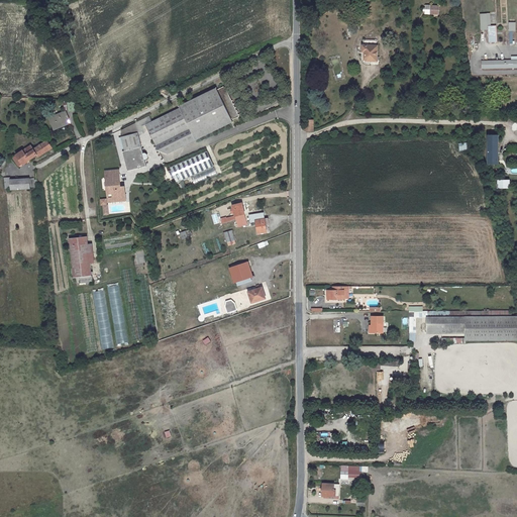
[(443,1),(434,1),(434,9),(442,10),(443,1)]
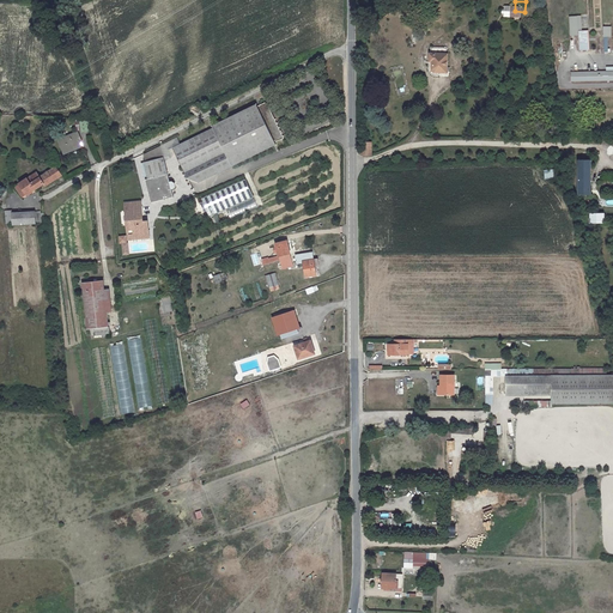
[(581,50),(590,49),(589,30),(583,30),(582,14),(570,16),(571,36),(580,35),(581,50)]
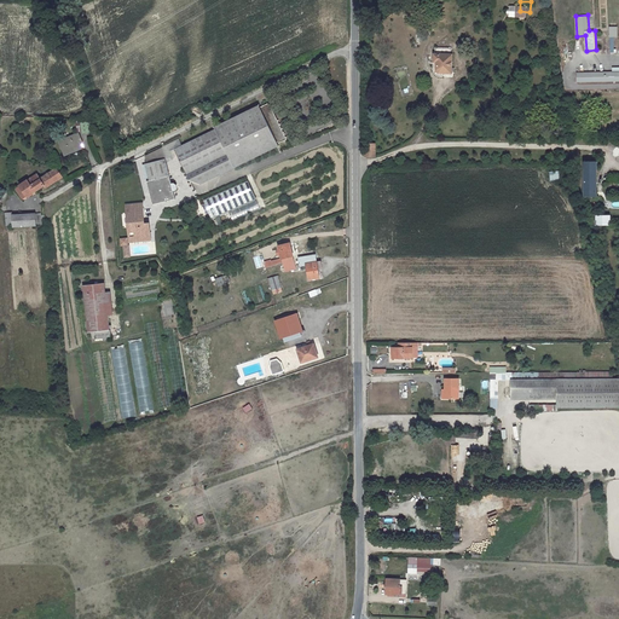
[(440,48),(439,48),(439,56),(441,56),(441,64),(441,65),(443,67),(457,68),(457,64),(460,64),(460,63),(457,62),(457,48),(456,48),(456,42),(441,42),(440,48)]
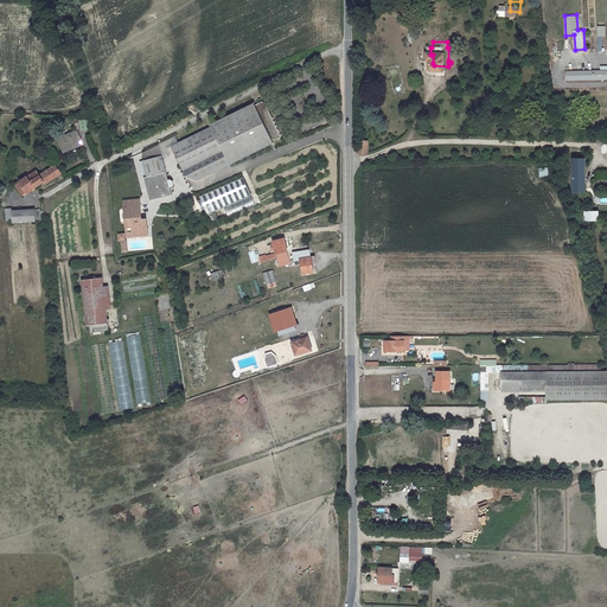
[(606,71),(562,72),(563,83),(606,81),(606,71)]
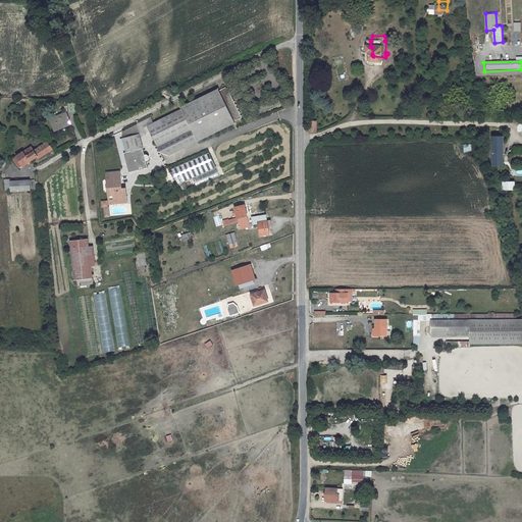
[(219,93),(218,91),(180,109),(147,125),(149,131),(156,147),(191,129),(197,144),(235,124),(235,123),(242,119),(226,89),(219,93)]
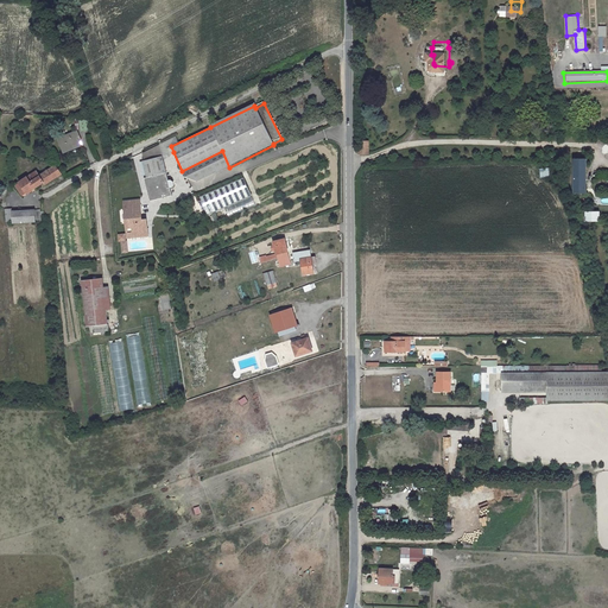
[(93,132),(84,133),(86,145),(94,144),(93,132)]
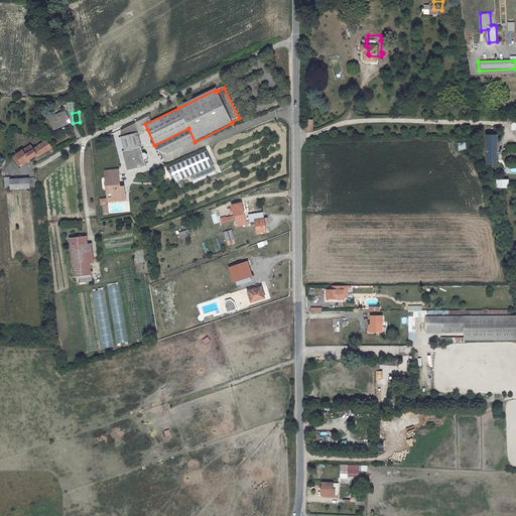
[(65,114),(49,116),(51,128),(59,127),(59,124),(66,123),(65,114)]
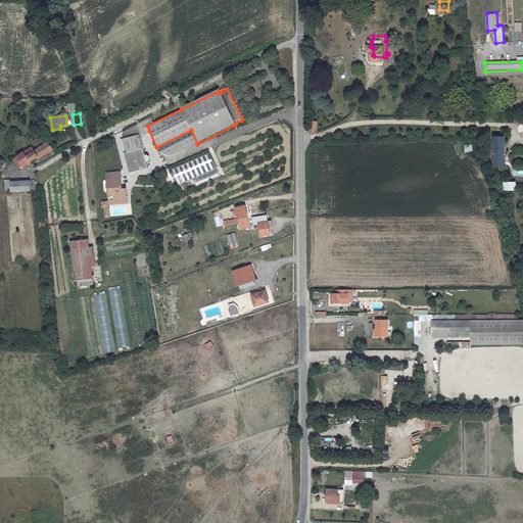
[(138,126),(127,129),(129,135),(140,132),(138,126)]
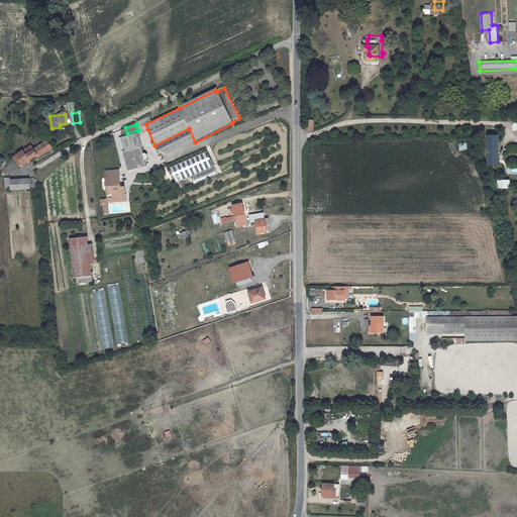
[(195,142),(189,128),(154,145),(158,152),(173,153),(195,142)]
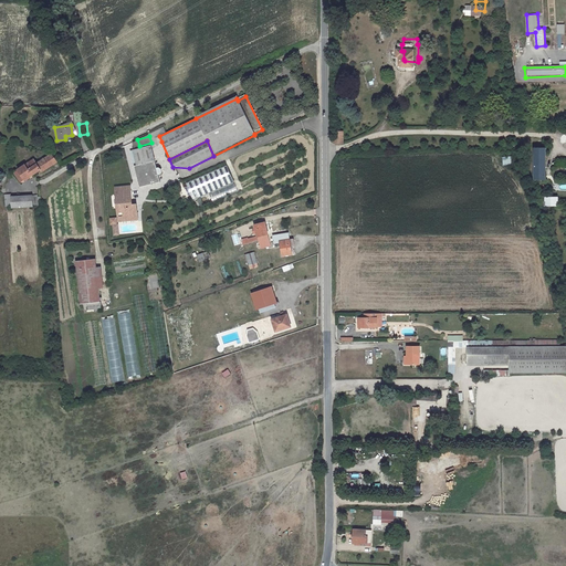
[(150,145),(133,148),(139,184),(157,179),(156,175),(155,167),(150,145)]
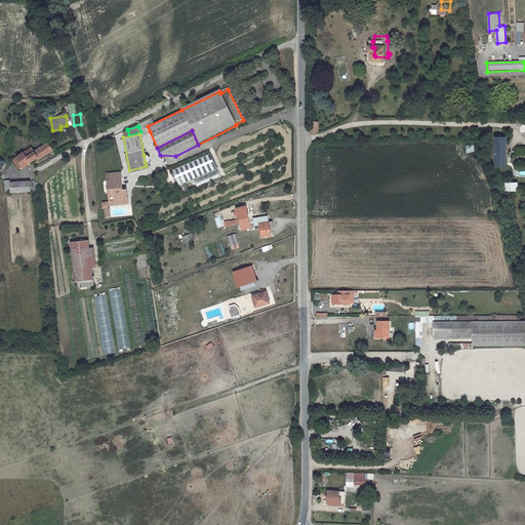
[(499,142),(494,142),(495,163),(506,163),(506,136),(499,136),(499,142)]
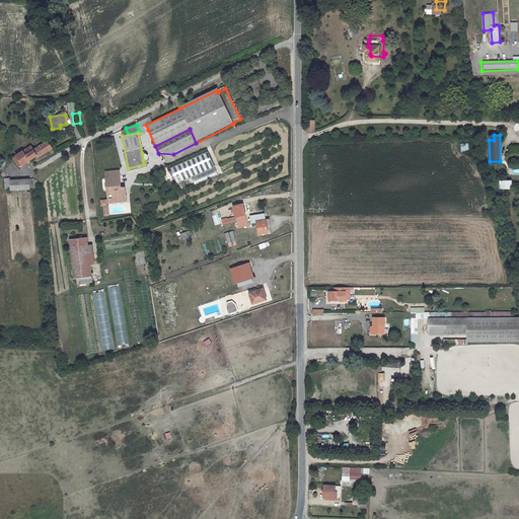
[(28,146),(19,151),(21,156),(25,164),(43,156),(44,157),(53,153),(47,143),(31,152),(28,146)]
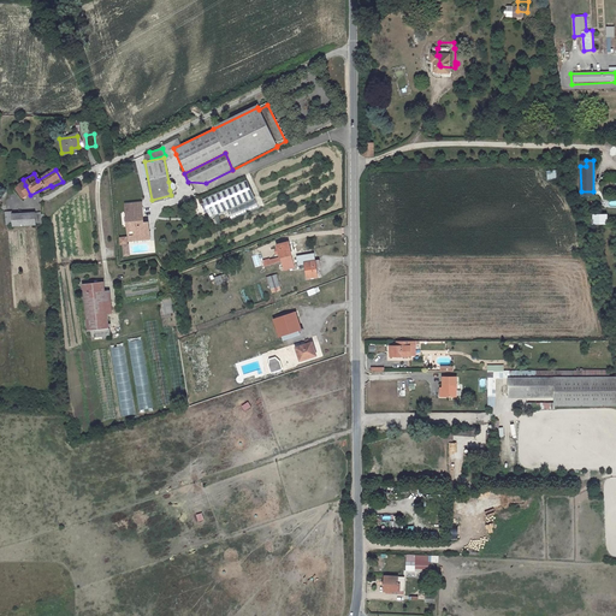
[(548,179),(558,178),(558,170),(548,170),(548,179)]
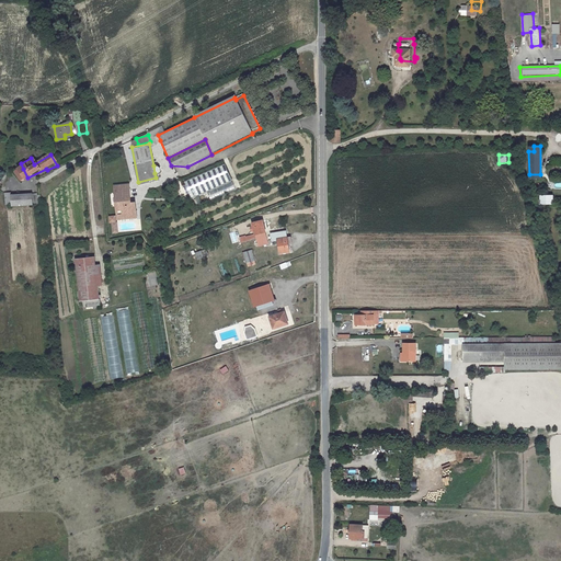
[(227,164),(185,180),(192,197),(233,182),(227,164)]
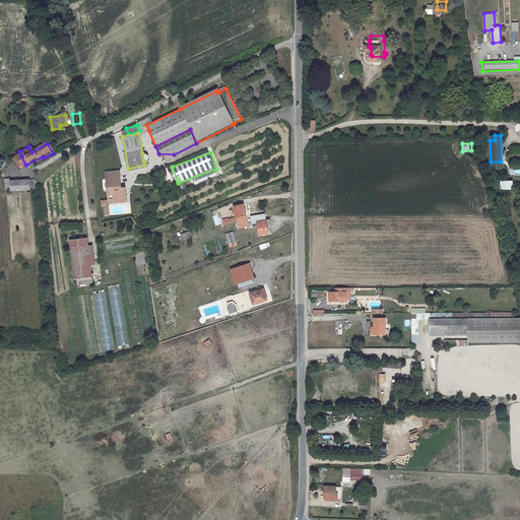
[(21,156),(17,160),(20,167),(25,165),(21,156)]
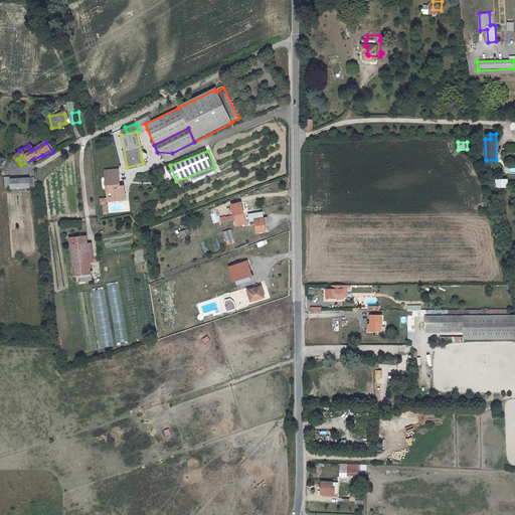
[(122,170),(105,172),(107,195),(129,194),(128,185),(123,185),(122,170)]
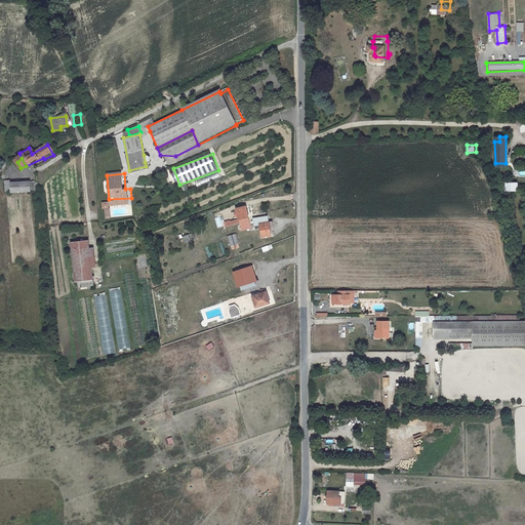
[(30,180),(10,183),(11,193),(31,191),(30,180)]
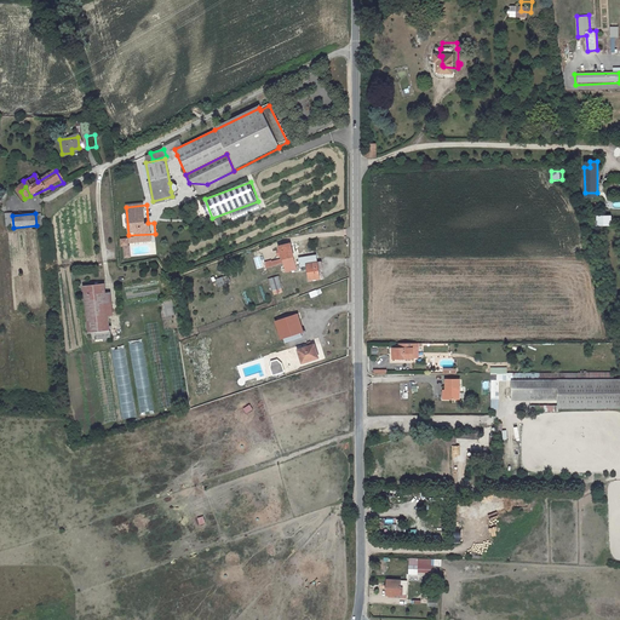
[(609,214),(597,216),(597,225),(610,224),(609,214)]
